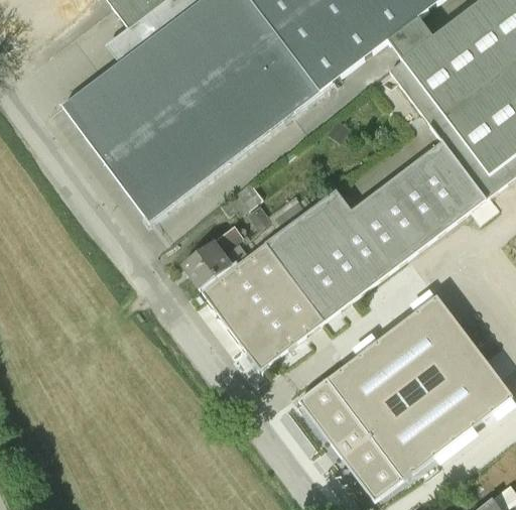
[(198,0),(119,61),(61,104),(149,220),(387,40),(418,16),(439,0),(198,0)]
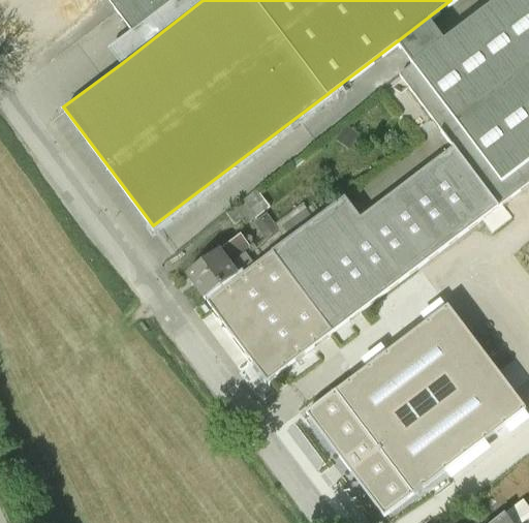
[(111,0),(131,27),(109,44),(122,63),(203,0),(111,0)]
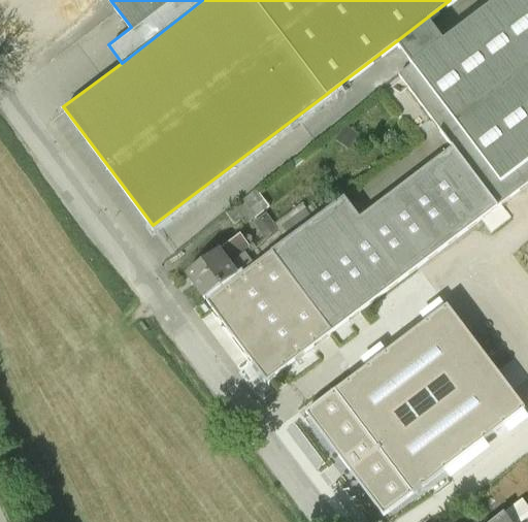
[(492,0),(443,37),(428,17),(396,41),(411,61),(398,71),(453,143),(496,203),(527,178),(527,0),(492,0)]
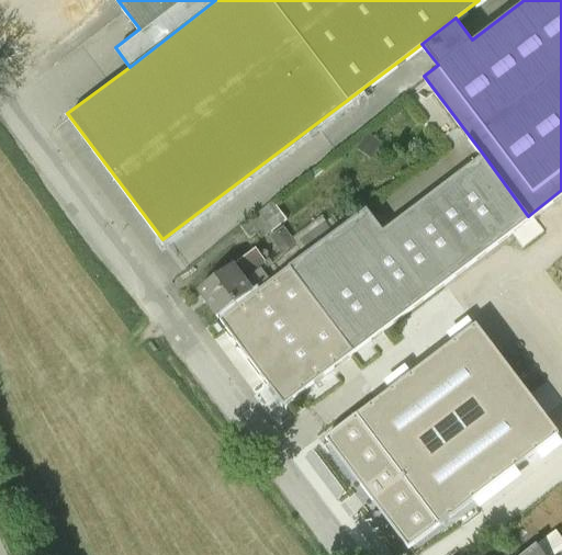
[(378,140),(363,132),(353,146),(368,155),(378,140)]
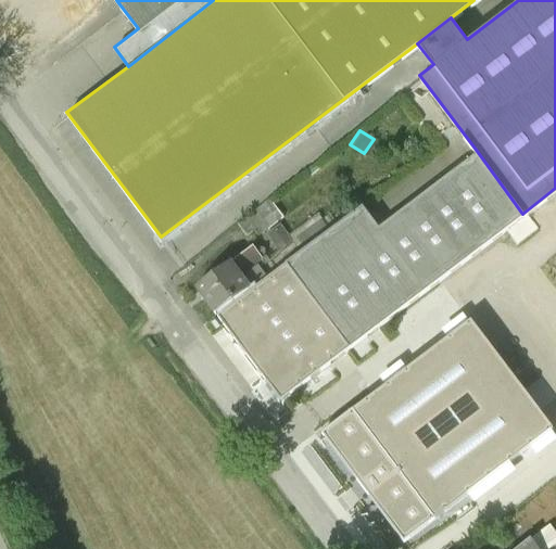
[(379,225),(362,203),(286,259),(286,260),(350,344),(522,214),(477,151),(379,225)]
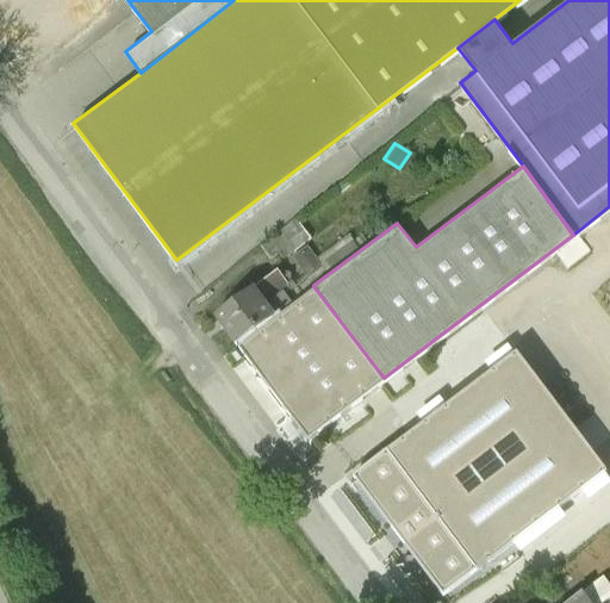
[(278,249),(281,255),(309,231),(294,215),(260,242),(271,255),(278,249)]
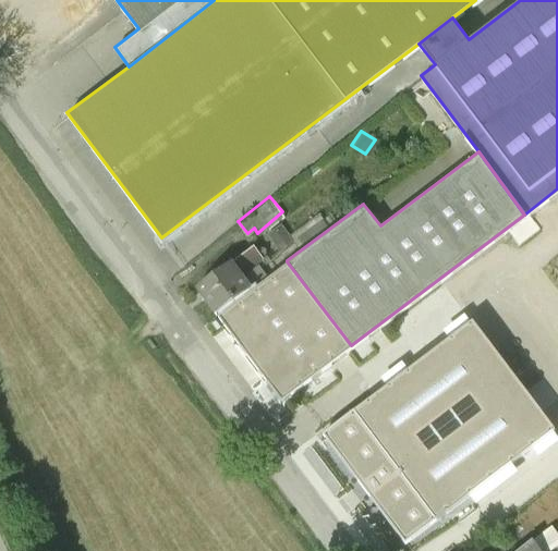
[(339,221),(330,209),(324,215),(320,210),(289,232),(280,220),(265,231),(277,248),(269,254),(270,256),(242,276),(250,286),(339,221)]
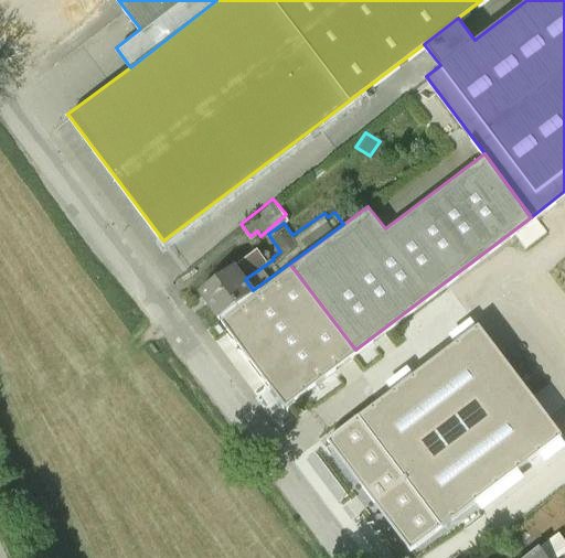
[(233,263),(242,274),(248,269),(249,270),(270,255),(264,245),(259,248),(257,245),(233,263)]
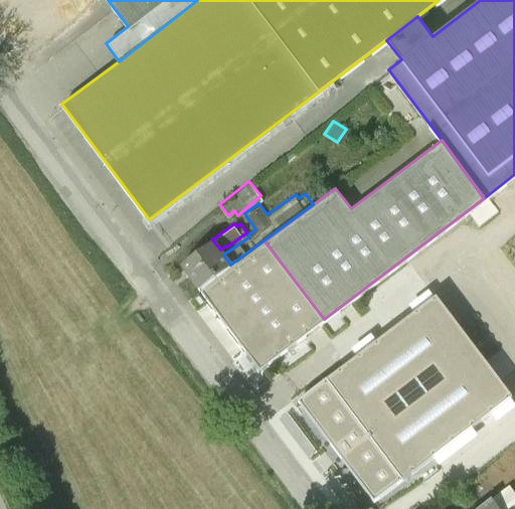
[(188,273),(199,288),(230,265),(223,255),(220,249),(212,239),(181,263),(184,267),(183,268),(188,274),(188,273)]
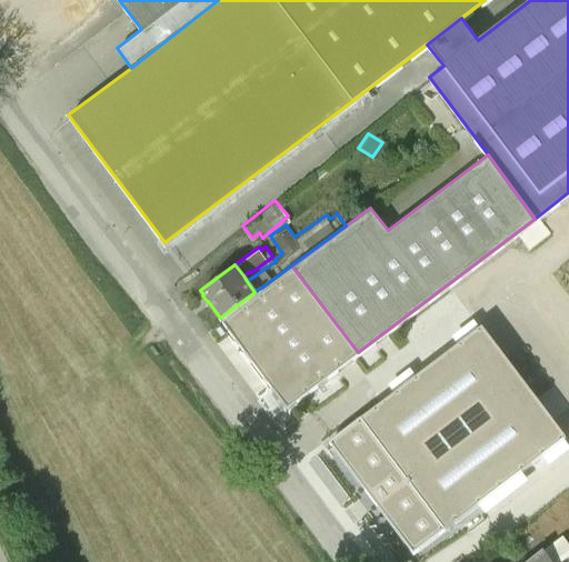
[(288,405),(358,352),(292,267),(221,319),(288,405)]
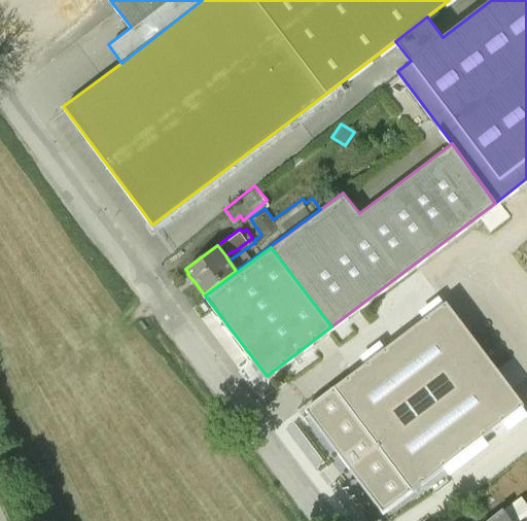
[(447,301),(305,408),(382,510),(523,402),(447,301)]
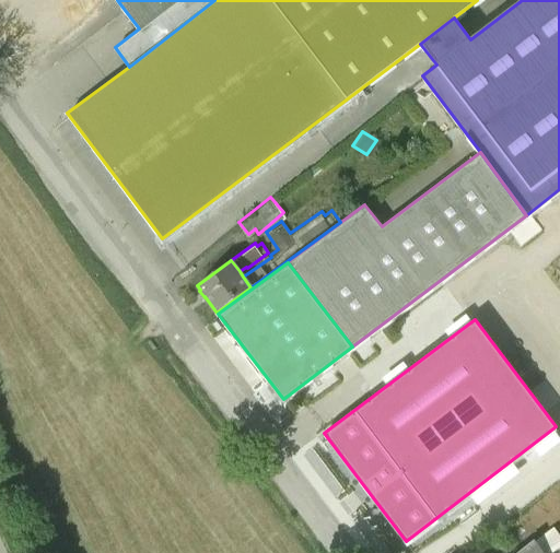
[(559,533),(551,524),(514,552),(549,552),(551,552),(549,550),(559,541),(559,533)]
